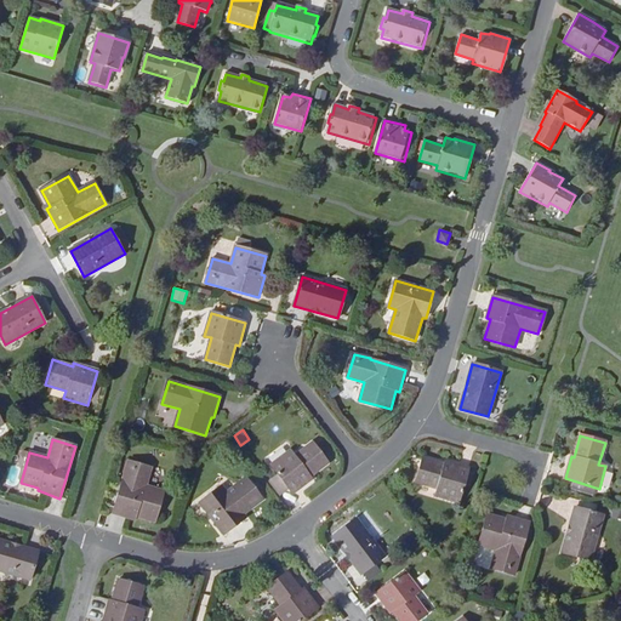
[(312,479),(311,477),(328,463),(313,444),(295,457),(290,451),(272,466),(283,479),(291,491),(292,494),(312,479)]
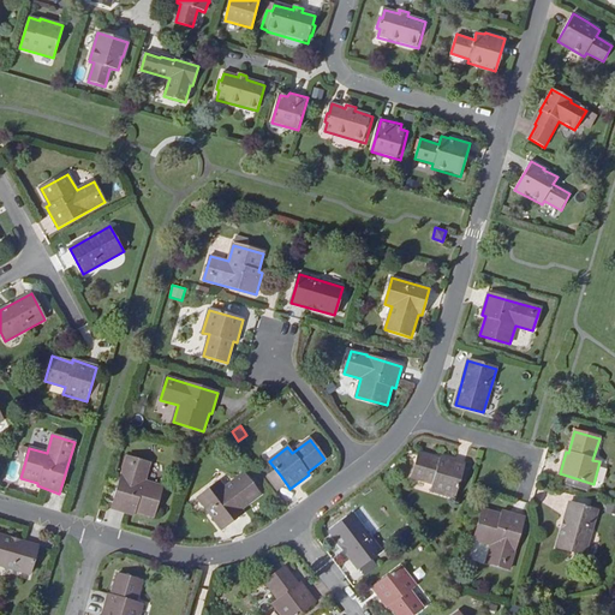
[(431,491),(454,497),(464,463),(441,457),(441,460),(419,454),(412,478),(434,485),(431,491)]
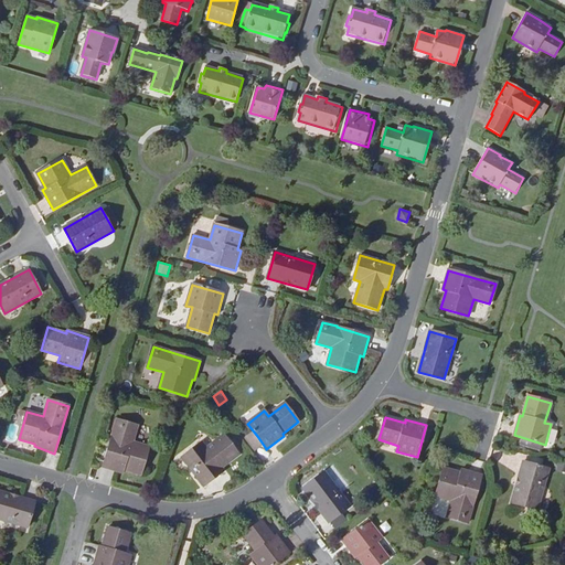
[(137,426),(117,420),(113,435),(103,468),(123,473),(124,470),(140,475),(149,447),(132,443),(137,426)]
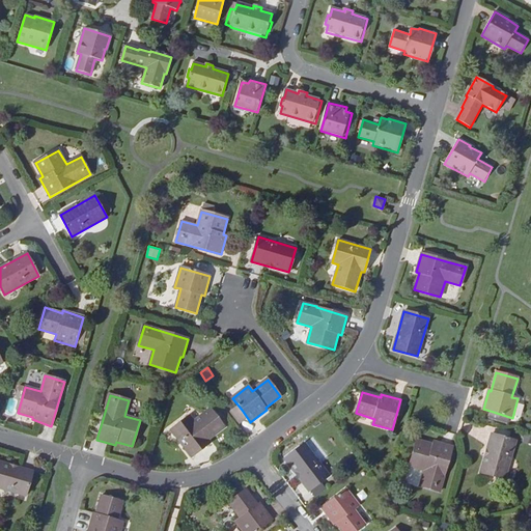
[(194,421),(190,416),(171,430),(191,457),(211,443),(208,440),(224,427),(210,409),(194,421)]
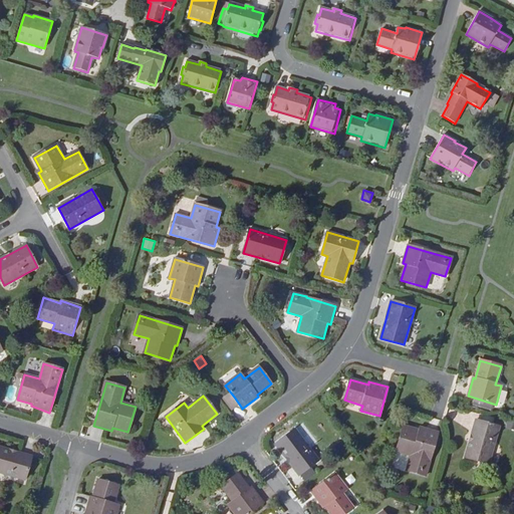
[(233,414),(241,407),(234,397),(226,404),(233,414)]
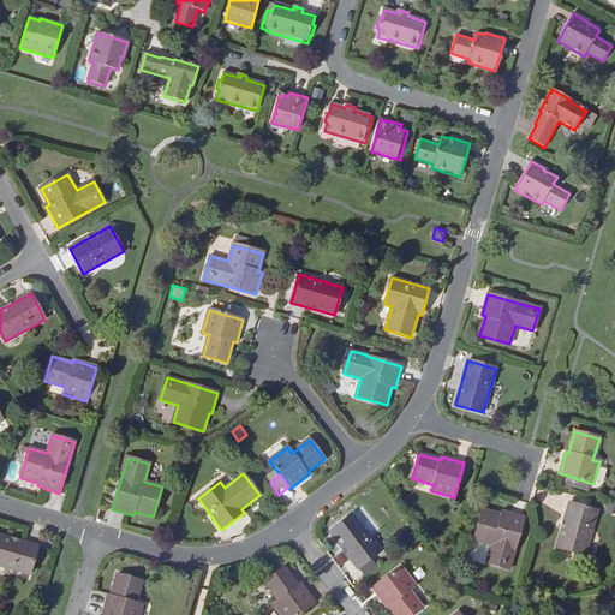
[(556,547),(584,555),(597,512),(569,503),(556,547)]
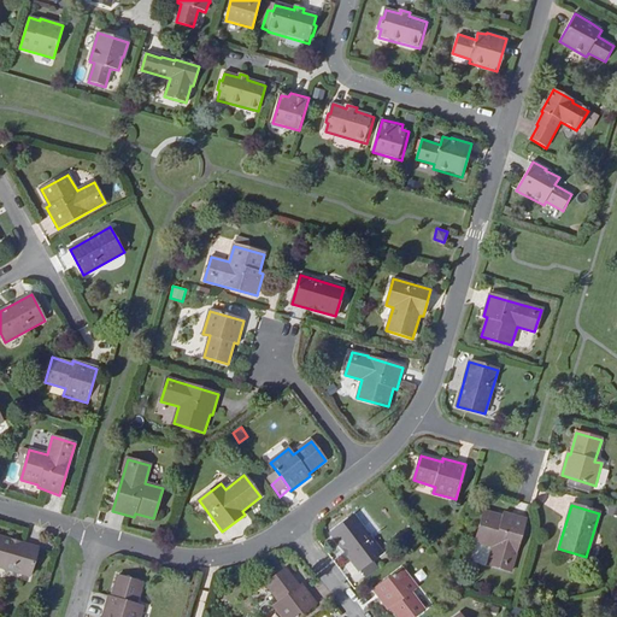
[(488,564),(511,571),(526,519),(504,513),(504,516),(485,511),(476,541),(493,546),(488,564)]
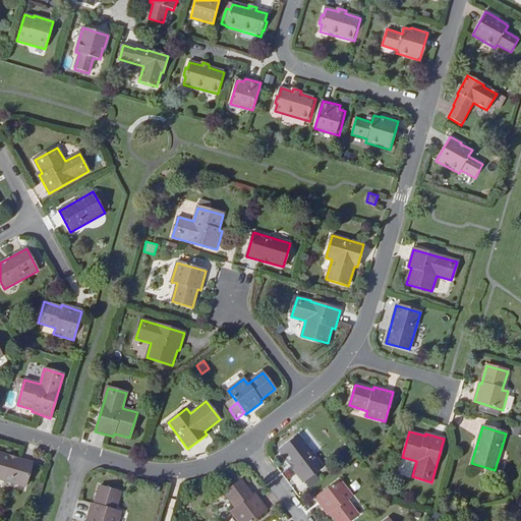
[(299,436),(280,451),(303,481),(323,467),(299,436)]
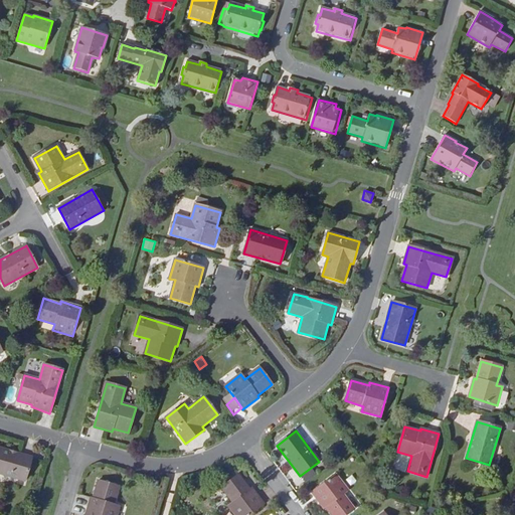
[(0,448),(0,474),(25,481),(31,458),(0,448)]
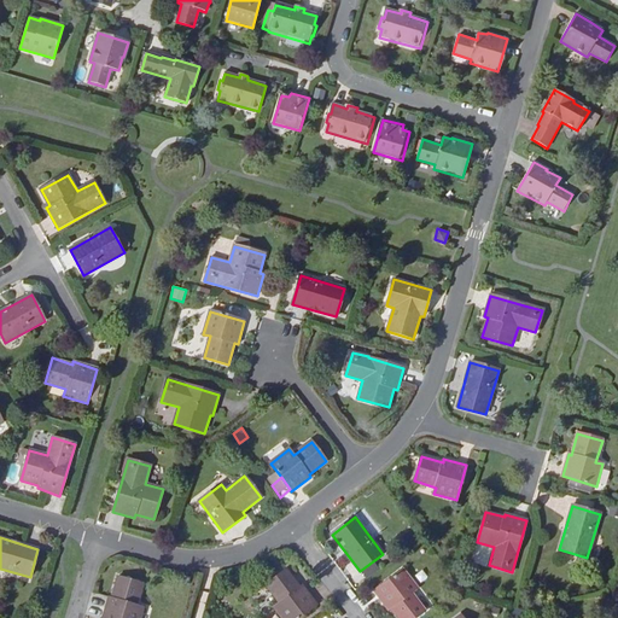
[(301,588),(287,570),(267,586),(280,602),(274,607),(281,617),(298,617),(316,605),(303,587),(301,588)]
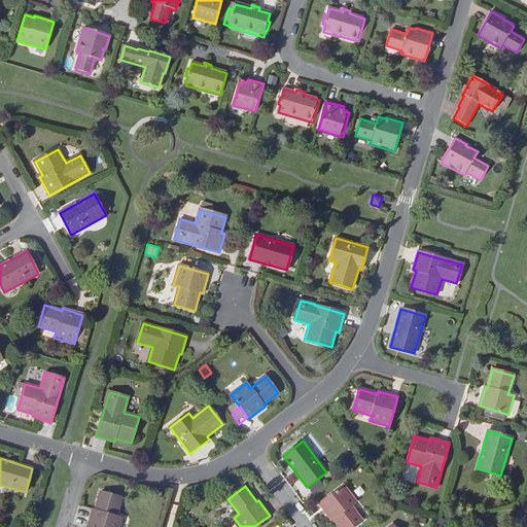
[(351,505),(356,501),(344,486),(320,503),(331,520),(334,519),(340,526),(353,526),(362,521),(351,505)]
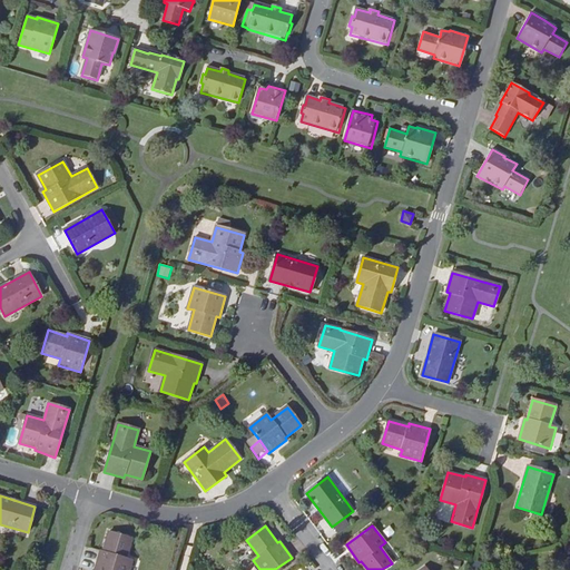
[(100,552),(95,569),(128,569),(131,562),(125,560),(131,539),(109,532),(102,553),(100,552)]
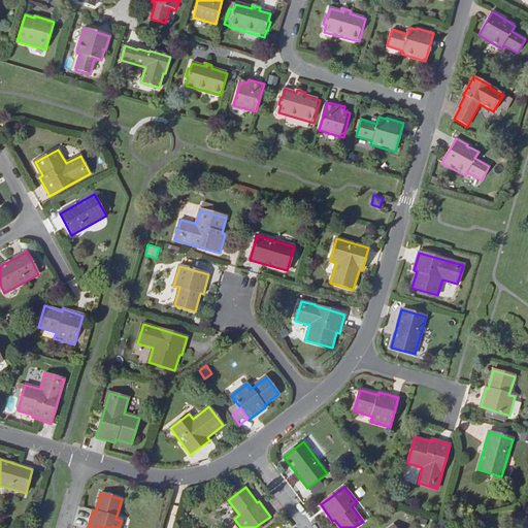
All buildings are outlined.
